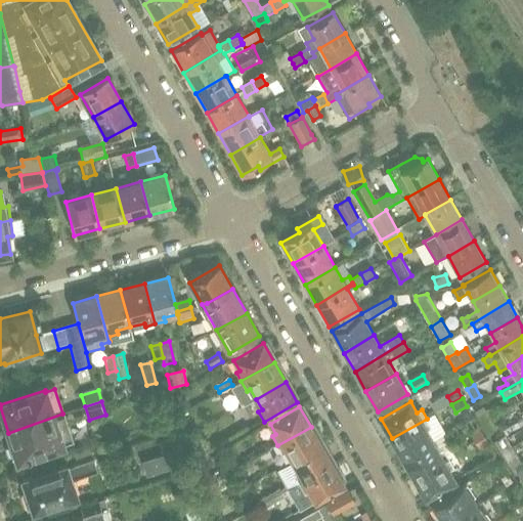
[(483,408),(475,414),(480,424),(491,417),(488,410),(485,411),(483,408)]
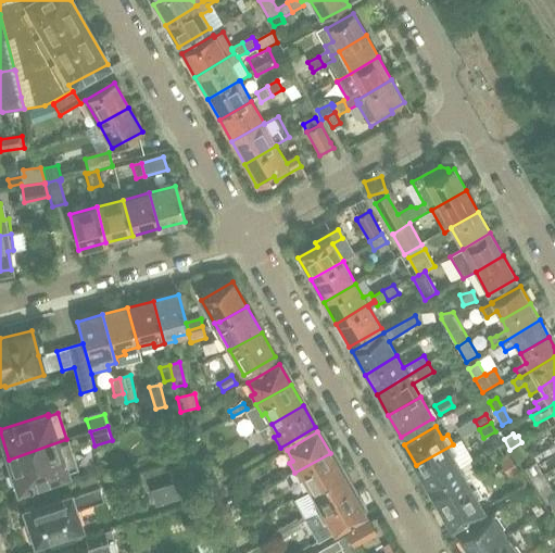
[(76,469),(66,439),(9,460),(19,490),(67,474),(66,473),(76,469)]
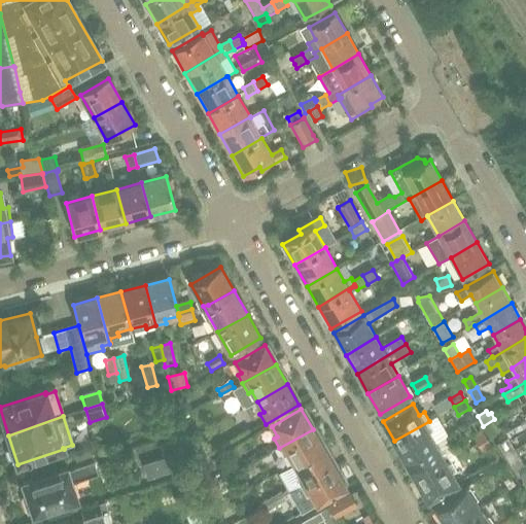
[(490,438),(494,434),(499,432),(493,422),(495,420),(494,419),(483,426),(490,438)]
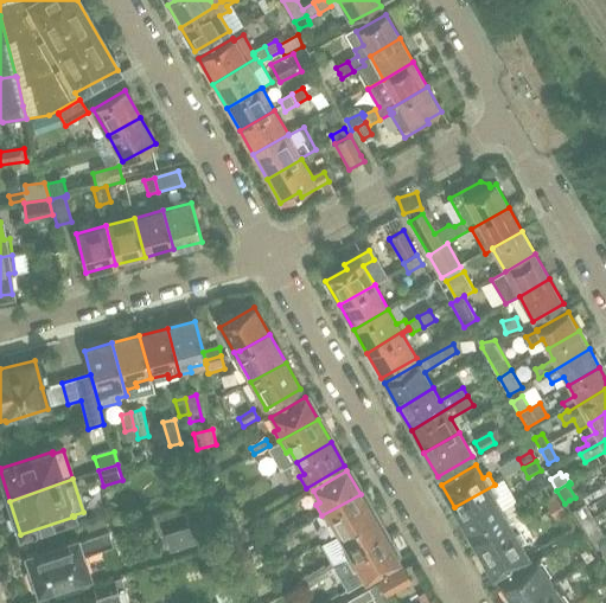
[(498,483),(495,485),(454,507),(467,530),(502,510),(495,496),(504,492),(498,483)]
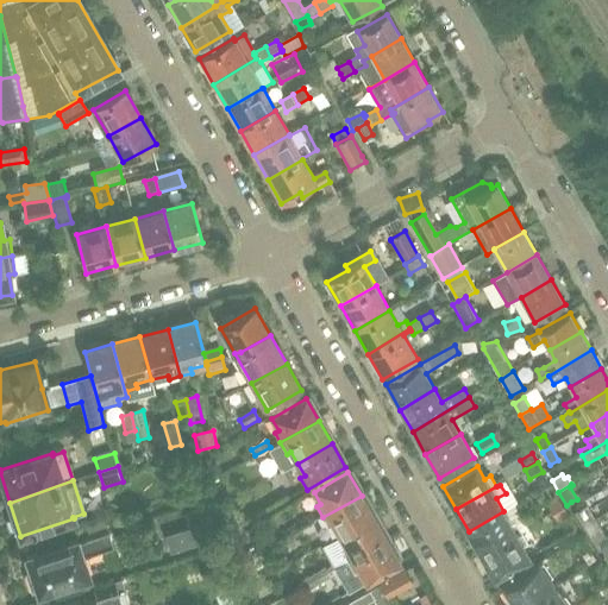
[(333,525),(340,537),(375,518),(362,496),(323,517),(328,528),(333,525)]
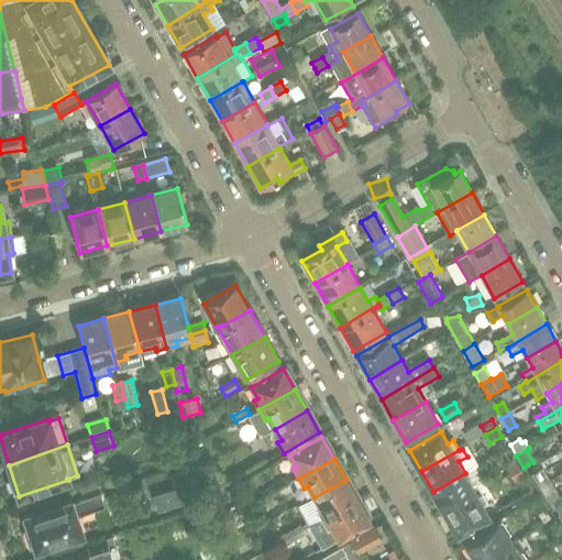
[(521,470),(520,469),(517,462),(505,469),(508,473),(502,478),(504,480),(521,470)]
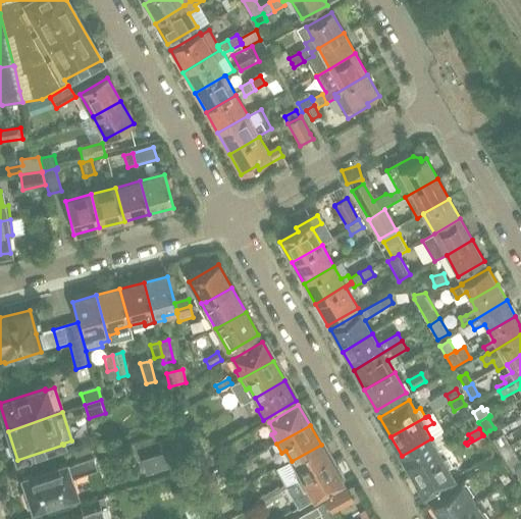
[(487,444),(483,435),(467,445),(469,449),(475,445),(477,449),(487,444)]
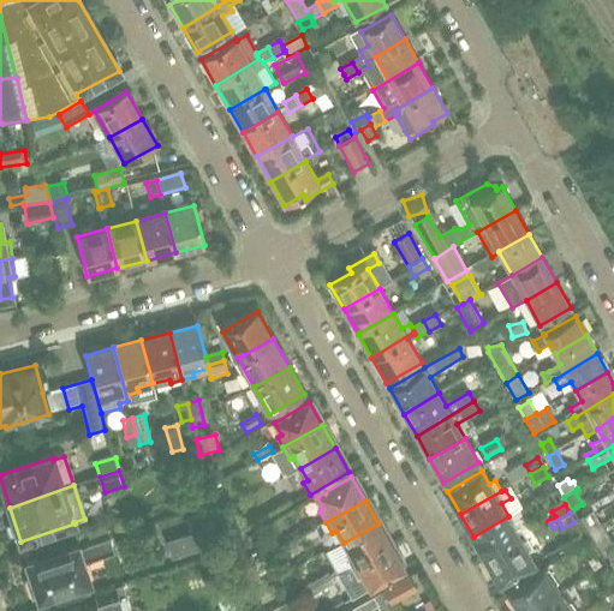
[(592,513),(583,519),(590,531),(601,525),(592,513)]
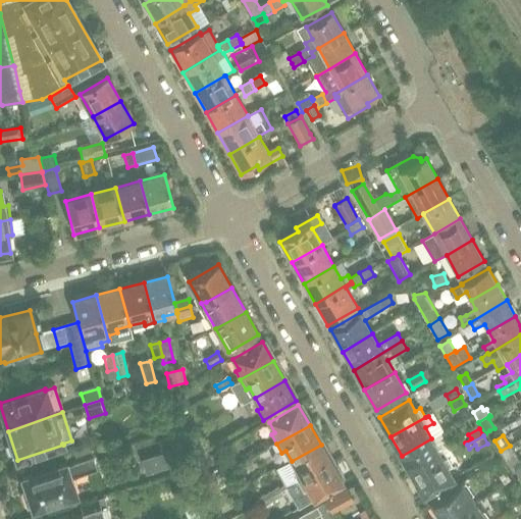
[(191,458),(199,454),(190,436),(181,440),(191,458)]
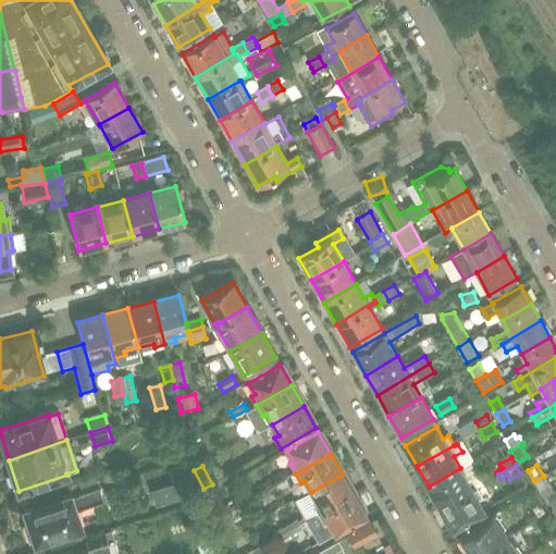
[(429,487),(442,508),(478,487),(472,478),(467,481),(460,468),(429,487)]
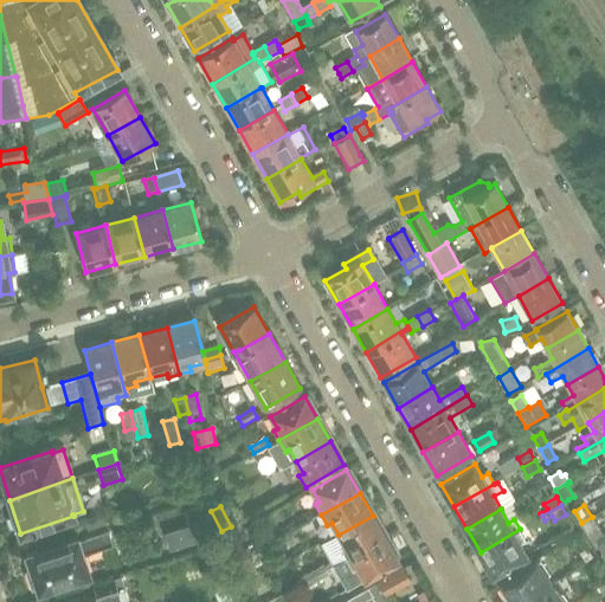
[(385,537),(373,516),(339,535),(339,536),(323,544),(333,563),(345,557),(347,560),(385,537)]
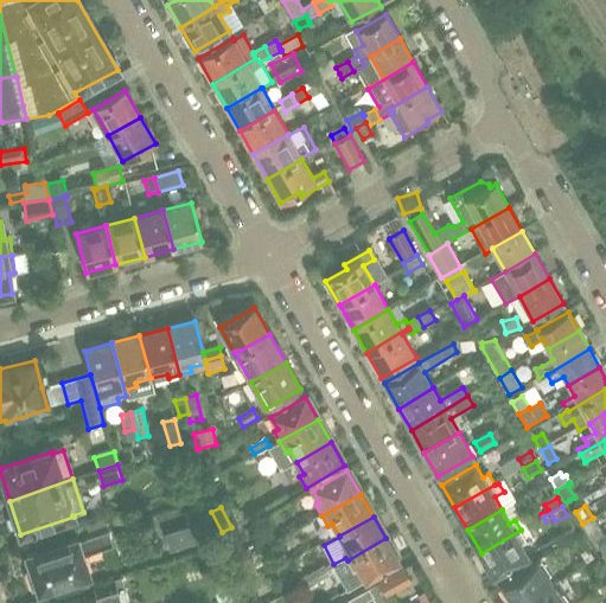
[(600,531),(593,518),(582,524),(589,537),(600,531)]
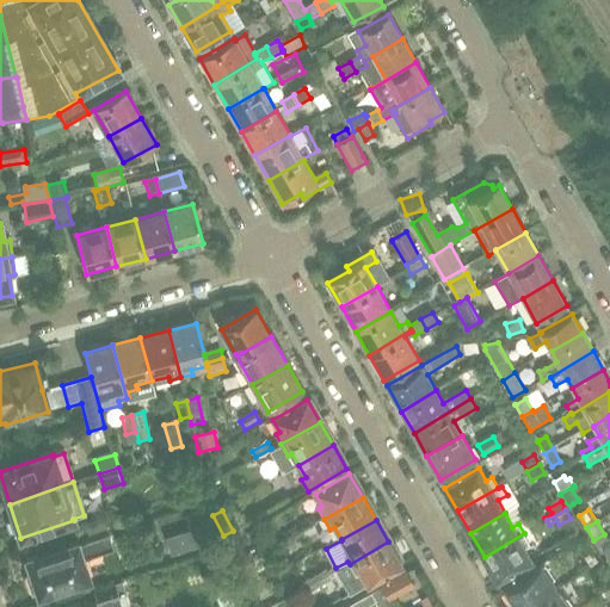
[(171,556),(199,546),(193,530),(166,540),(171,556)]
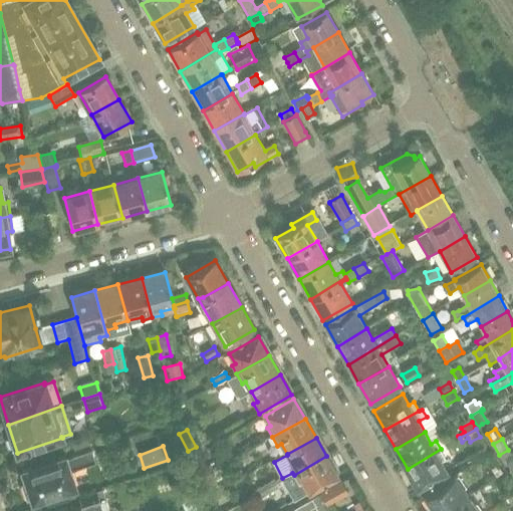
[(419,489),(448,472),(441,460),(446,458),(441,449),(408,469),(419,489)]
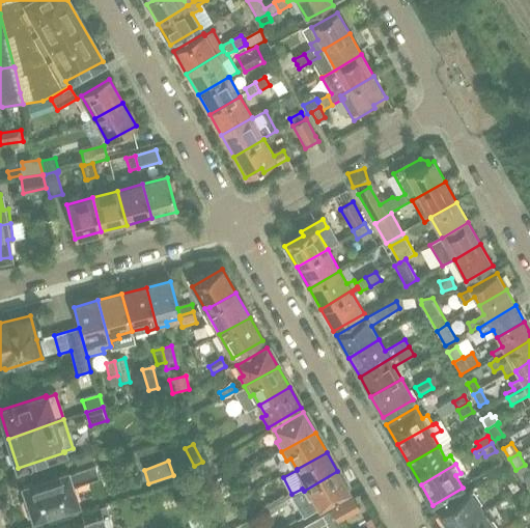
[(76,504),(71,488),(100,478),(94,465),(24,488),(29,502),(25,503),(29,518),(34,516),(34,519),(76,504)]
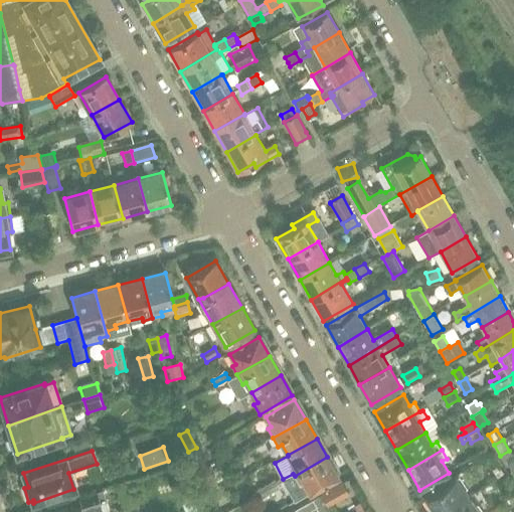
[(200,455),(192,460),(188,462),(197,479),(223,465),(221,462),(207,469),(200,455)]
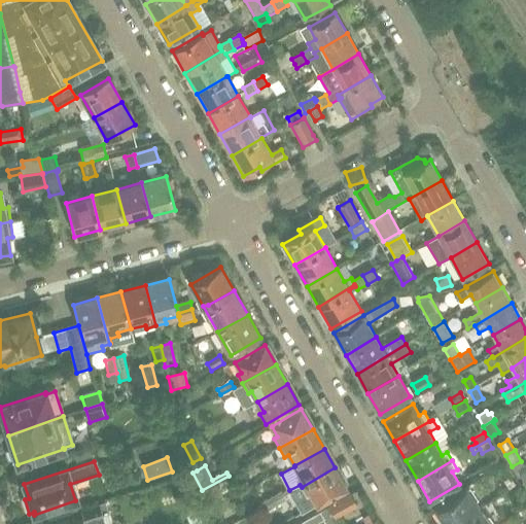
[(317,504),(347,488),(335,467),(302,487),(288,494),(300,514),(317,504)]
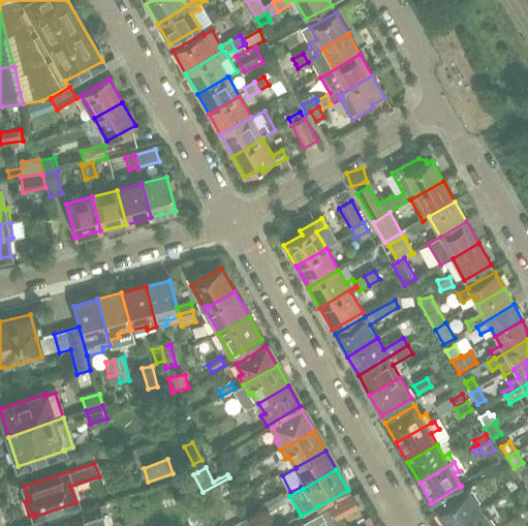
[(230,478),(229,477),(203,492),(210,505),(223,498),(217,486),(230,478)]
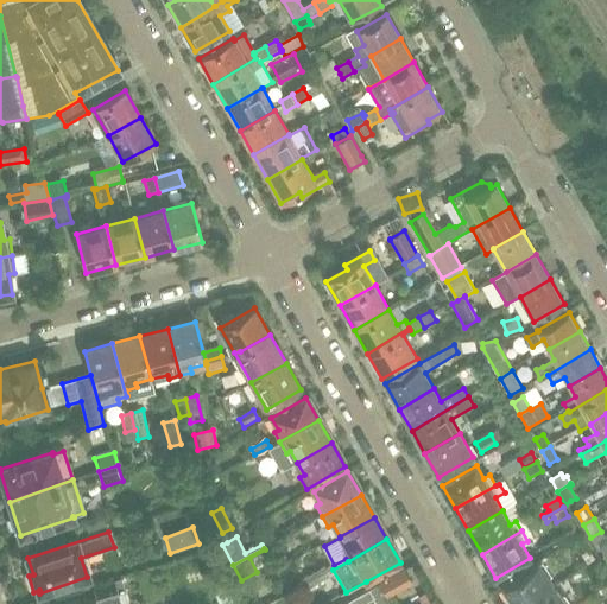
[(576,561),(581,568),(594,560),(589,552),(576,561)]
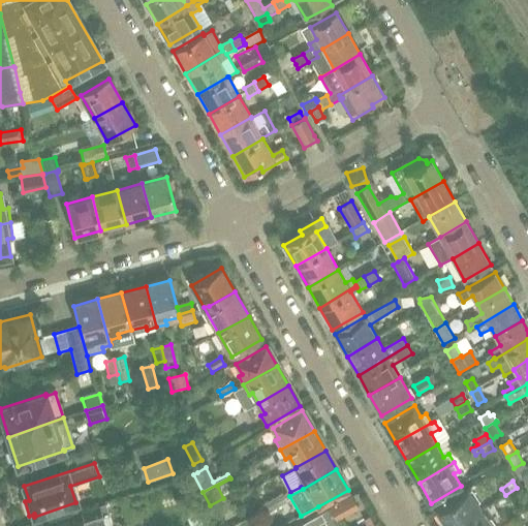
[(467,491),(436,511),(446,525),(460,525),(482,512),(467,491)]
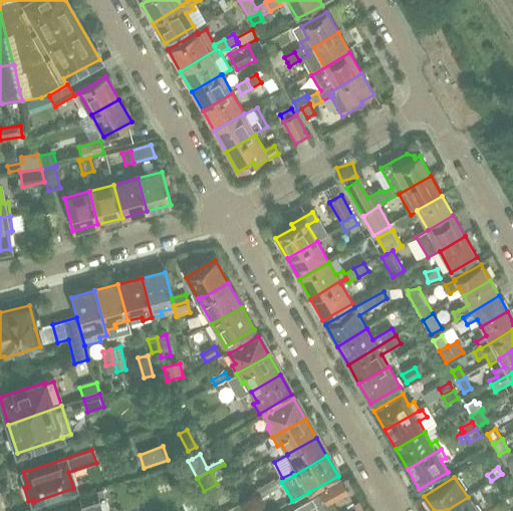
[(275,481),(264,487),(269,495),(280,489),(275,481)]
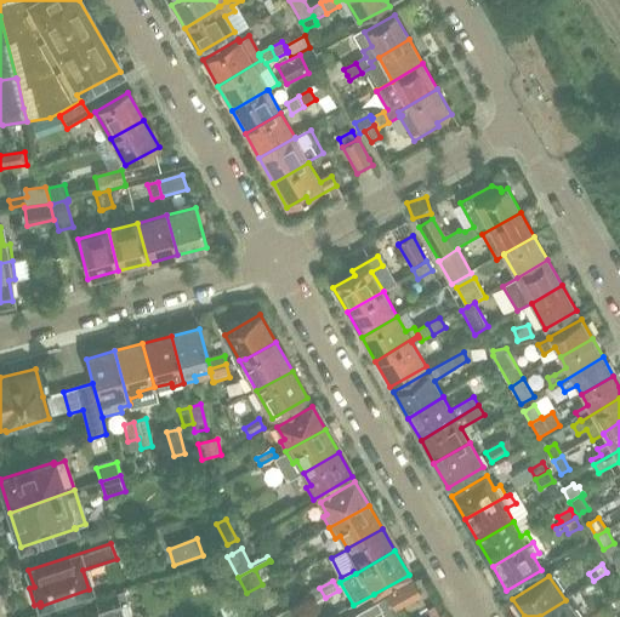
[(421,595),(414,583),(387,599),(394,611),(421,595)]
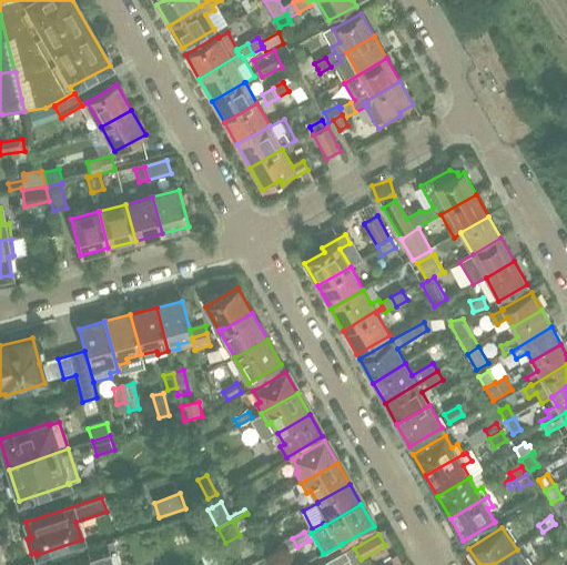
[(292,538),(280,545),(285,555),(297,547),(292,538)]
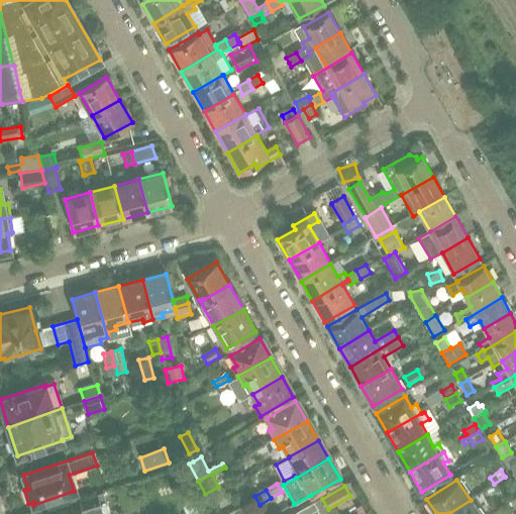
[(109,503),(107,503),(104,494),(80,502),(83,511),(76,513),(112,513),(109,503)]
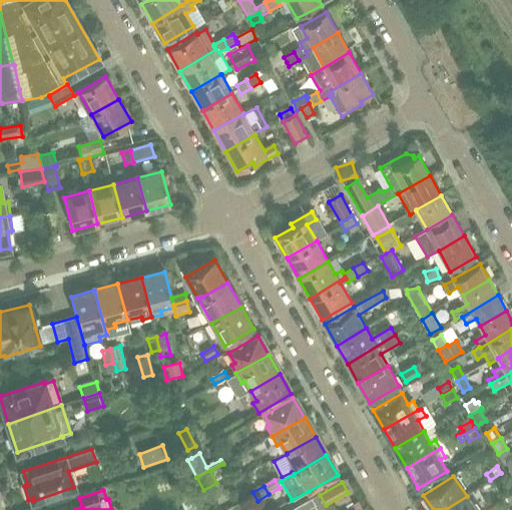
[(476,509),(467,496),(446,509),(476,509)]
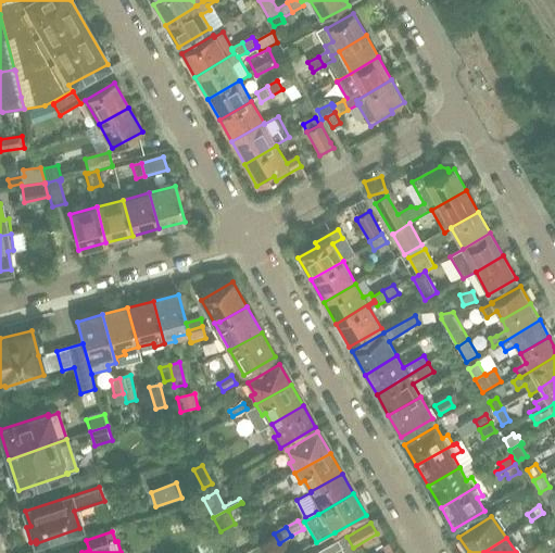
[(382,548),(385,552),(400,552),(394,541),(382,548)]
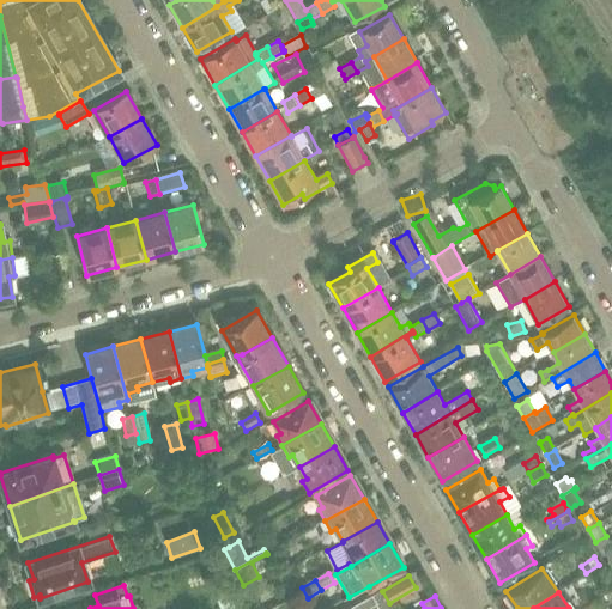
[(373,597),(361,603),(363,608),(373,608),(377,606),(373,597)]
